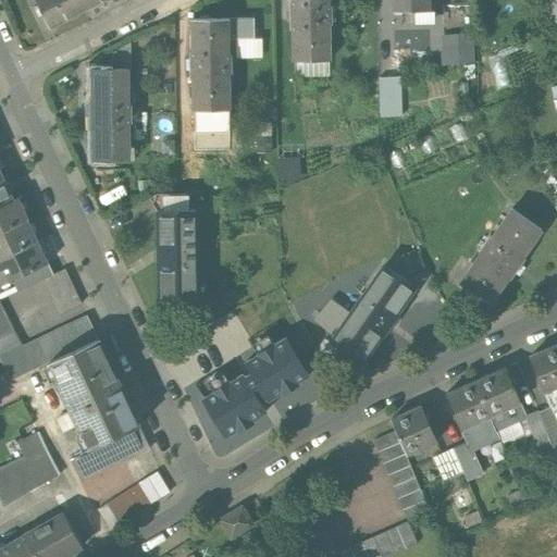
[(77,0),(35,0),(49,28),(84,11),(77,0)]
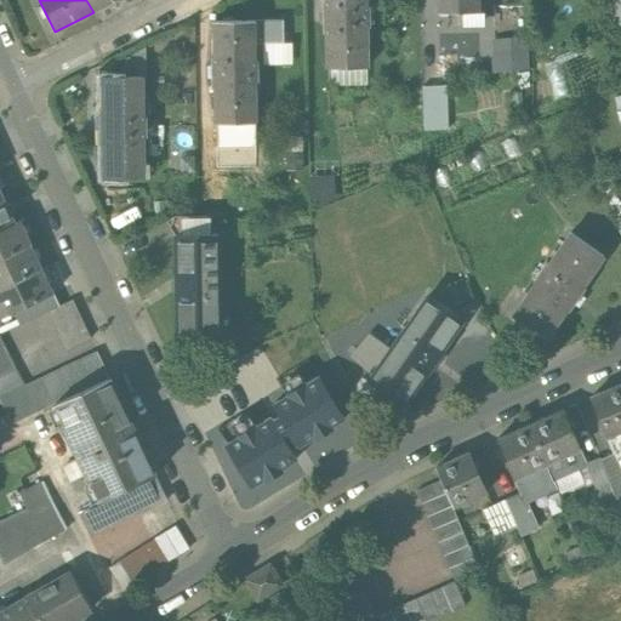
[(86,0),(93,12),(118,0),(86,0)]
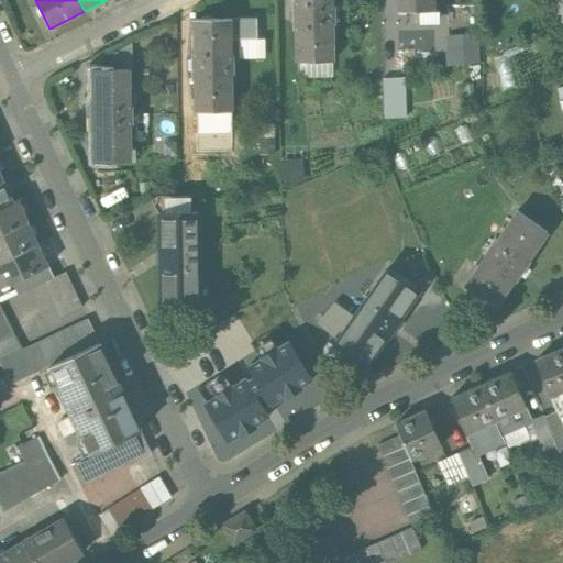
[(331,0),(295,0),(296,3),(294,3),(295,30),(296,30),(297,62),(332,62),(332,25),(333,25),(333,7),(331,7),(331,0)]
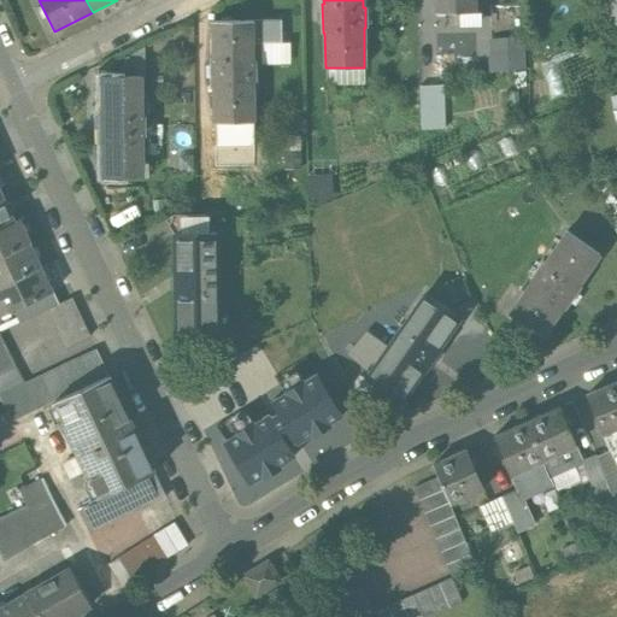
[(435,0),(436,13),(475,12),(474,0),(435,0)]
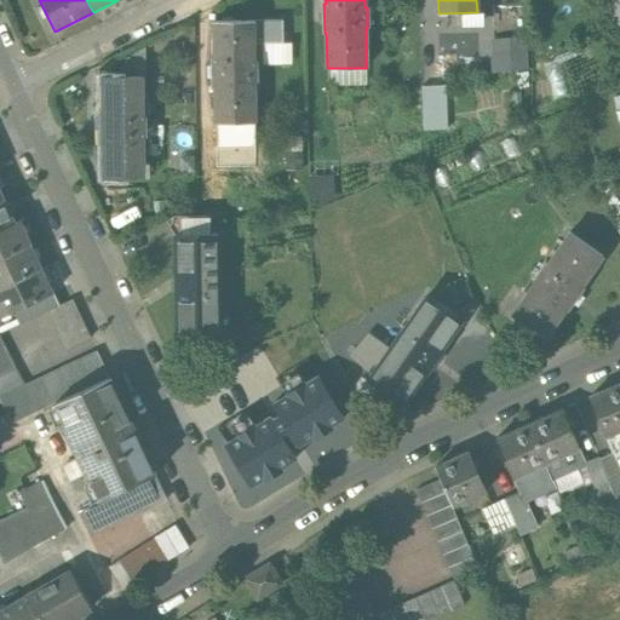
[(253,22),(213,23),(214,58),(212,58),(213,89),(214,87),(216,124),(254,122),(254,82),(256,82),(256,63),(253,63),(253,22)]
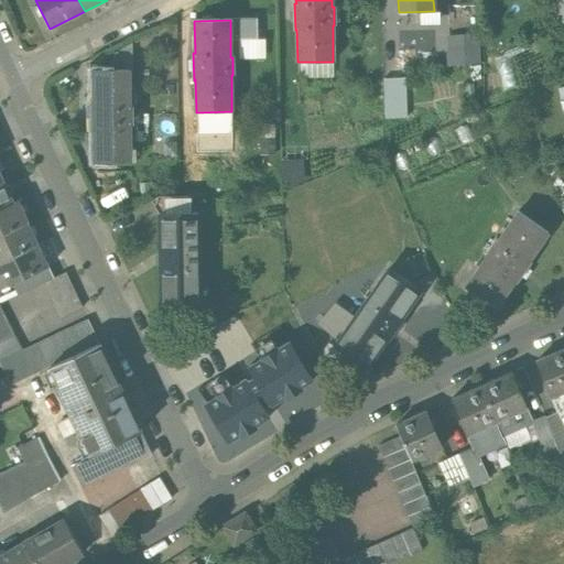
[(447,34),(448,64),(481,63),(480,33),(447,34)]
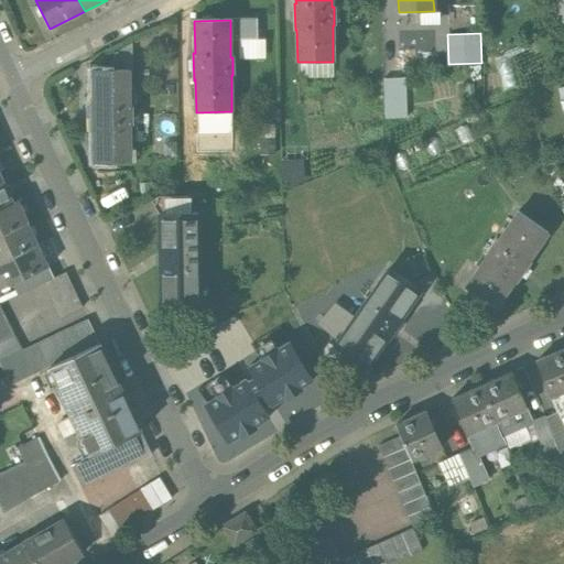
[(129,107),(129,71),(93,71),(94,104),(91,104),(93,130),(94,130),(95,162),(130,162),(129,126),(131,126),(131,107),(129,107)]
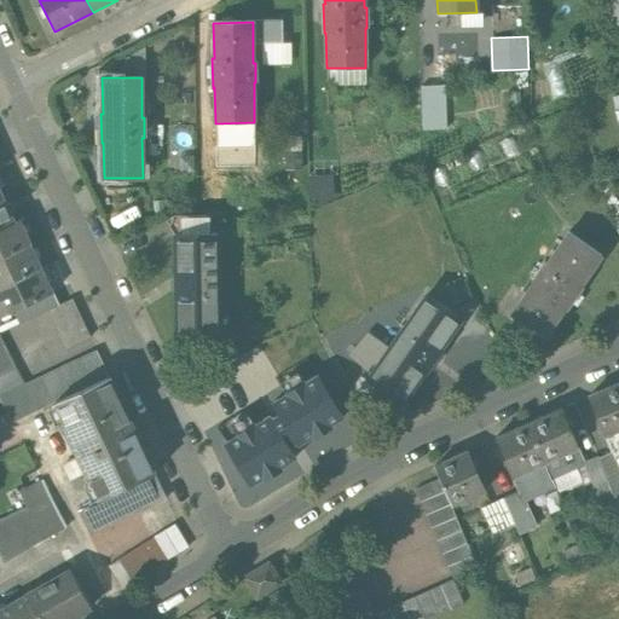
[(424,82),(423,119),(447,119),(449,82),(424,82)]
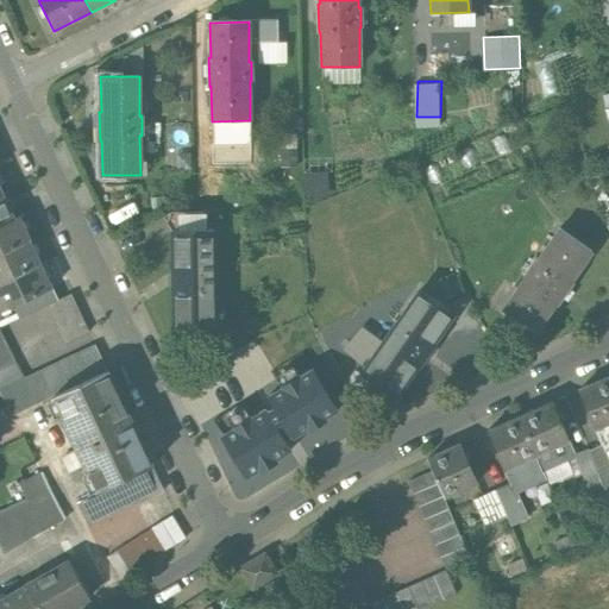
[(4,195),(0,195),(0,225),(14,219),(4,195)]
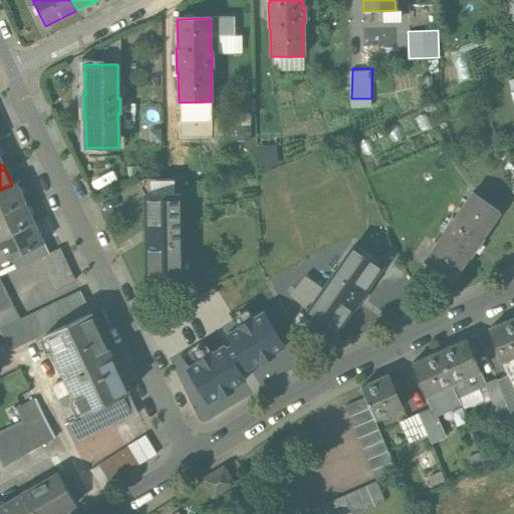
[(174,180),(144,180),(139,183),(147,196),(174,195),(174,180)]
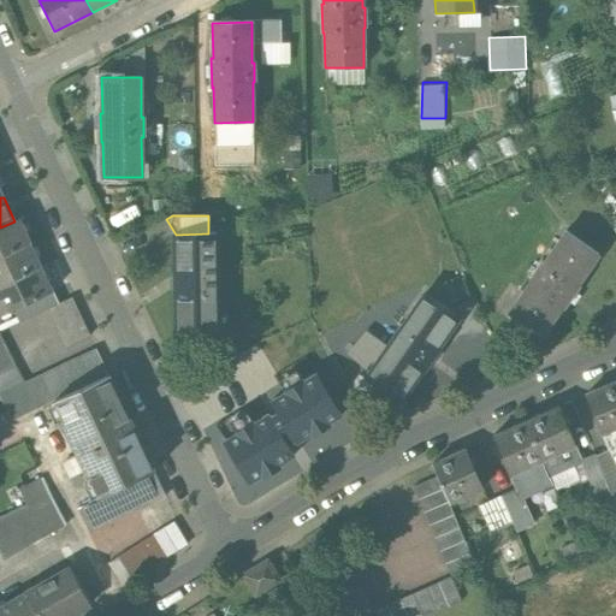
[(15,221),(0,227),(0,258),(33,243),(21,219),(15,221)]
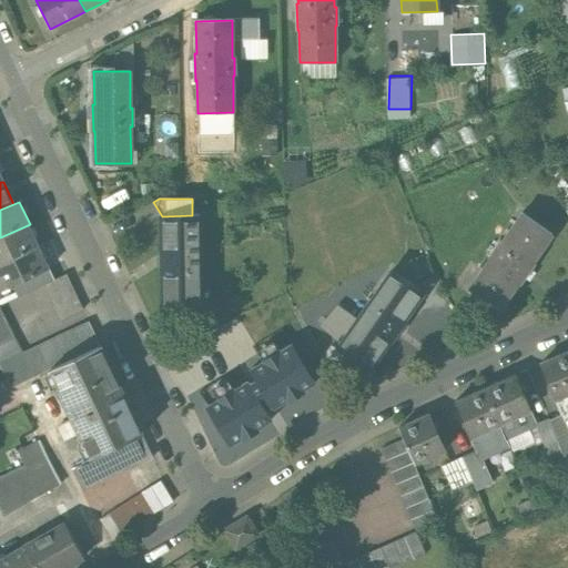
[(500,245),(499,244),(489,259),(490,260),(469,290),(498,311),(517,284),(518,285),(534,263),(533,262),(551,235),(523,214),(500,245)]
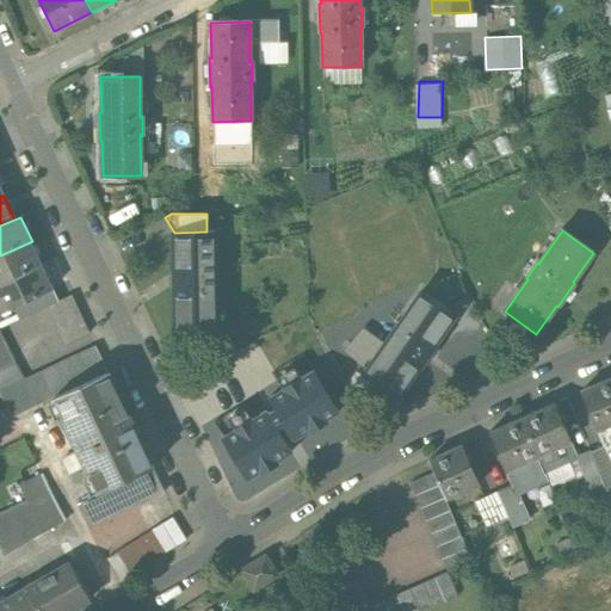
[(207,232),(174,233),(176,267),(173,267),(174,297),(176,297),(177,332),(215,331),(215,291),(216,291),(216,272),(214,272),(213,232),(207,232)]
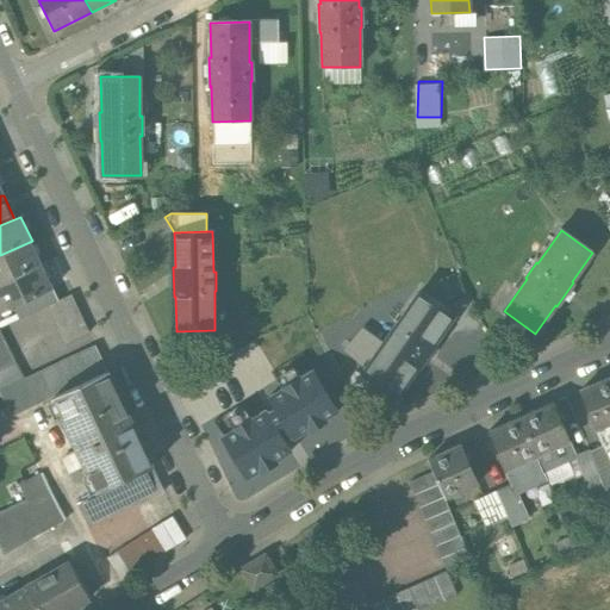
[(32,241),(0,255),(0,284),(43,265),(32,241)]
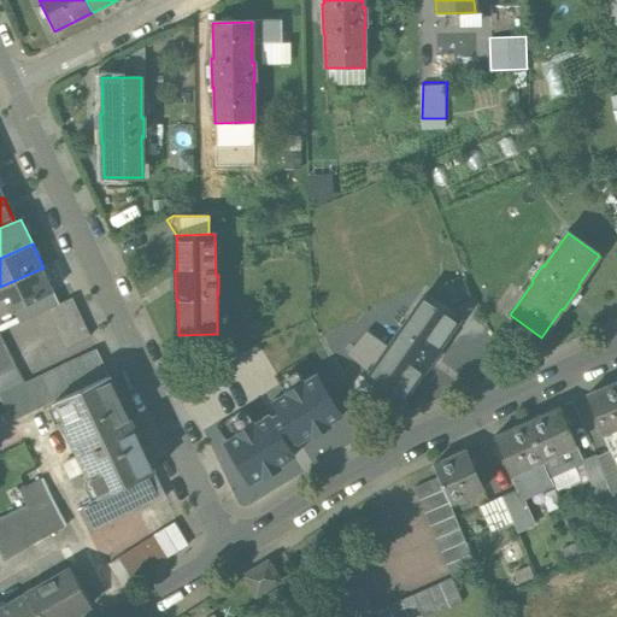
[(43,268),(0,287),(0,315),(0,316),(13,310),(54,291),(43,268)]
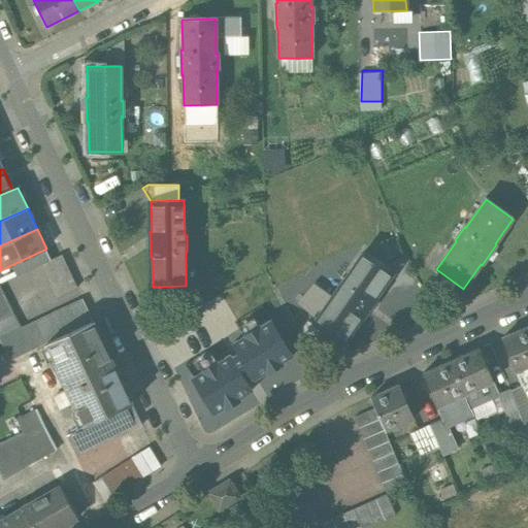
[(46,249),(11,265),(17,275),(40,265),(52,260),(46,249)]
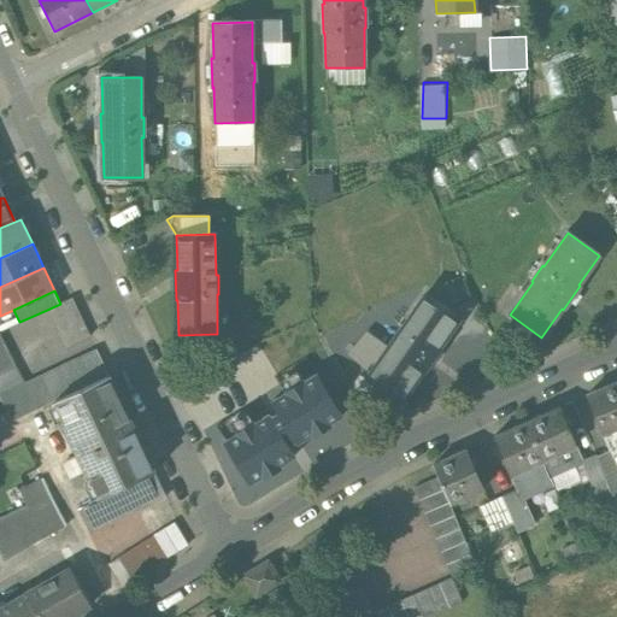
[(401,328),(391,344),(392,345),(369,377),(400,400),(421,371),(422,372),(439,348),(438,347),(458,318),(427,297),(403,329),(401,328)]
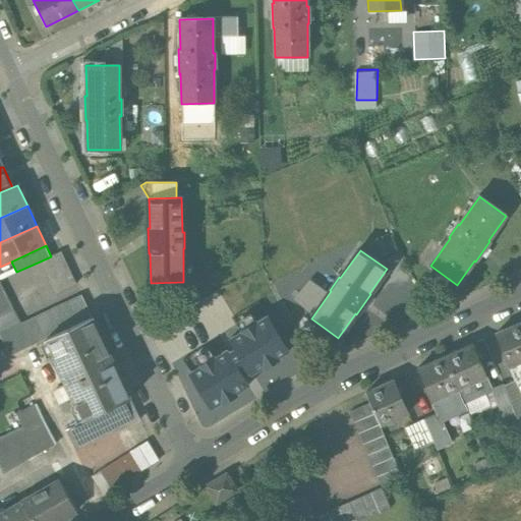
[(51,256),(40,262),(56,295),(76,285),(61,252),(51,256)]
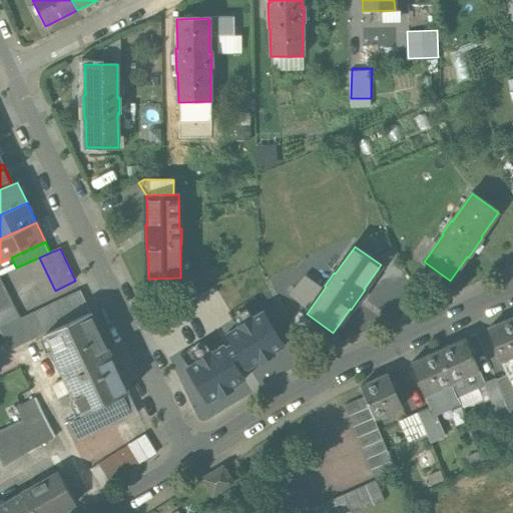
[(308,275),(291,294),(307,308),(324,289),(308,275)]
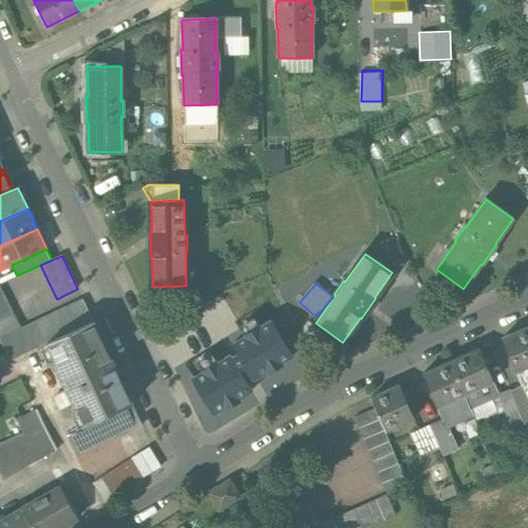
[(0,288),(0,311),(9,307),(0,288)]
